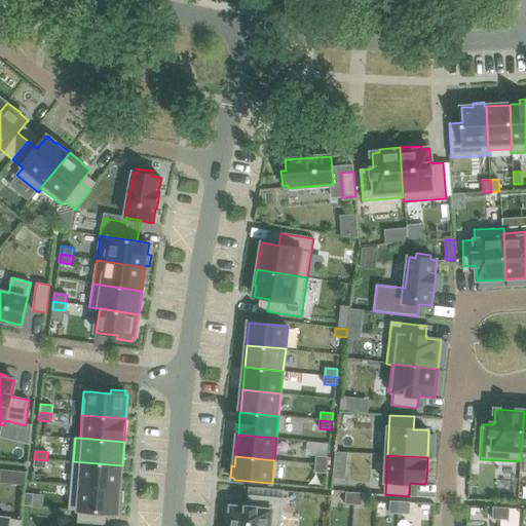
[(316,456),(315,464),(328,465),(329,457),(316,456)]
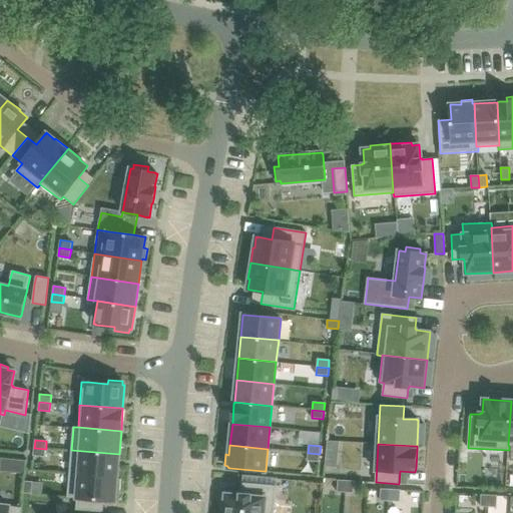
[(34,448),(33,456),(45,457),(46,449),(34,448)]
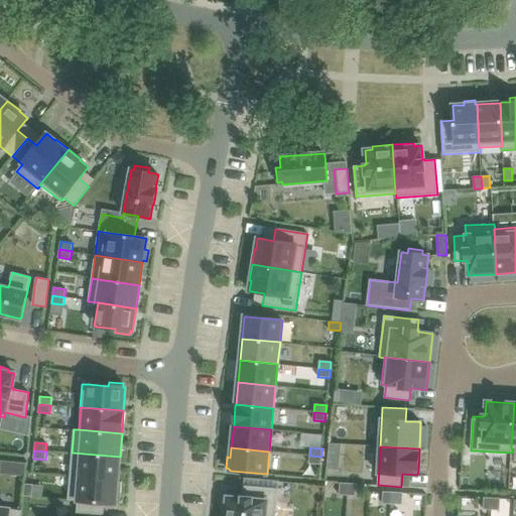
[(72,453),(70,477),(118,480),(120,457),(72,453)]
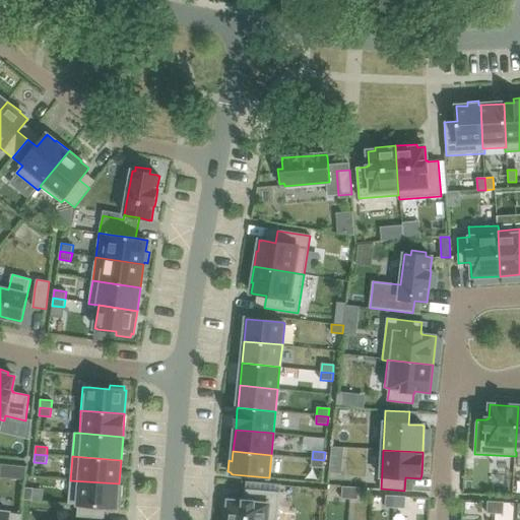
[(312,459),(311,467),(323,468),(324,460),(312,459)]
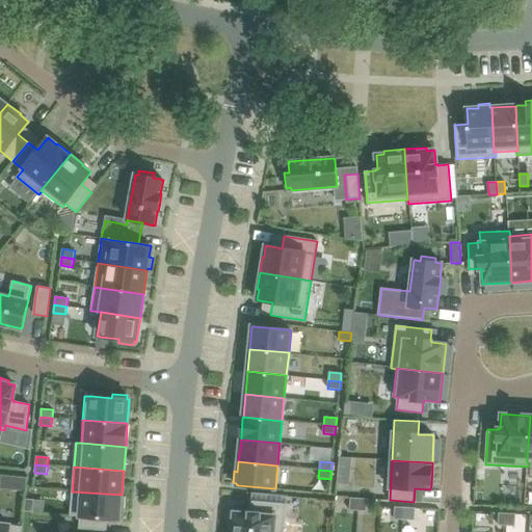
[(17,478),(16,487),(25,488),(26,478),(17,478)]
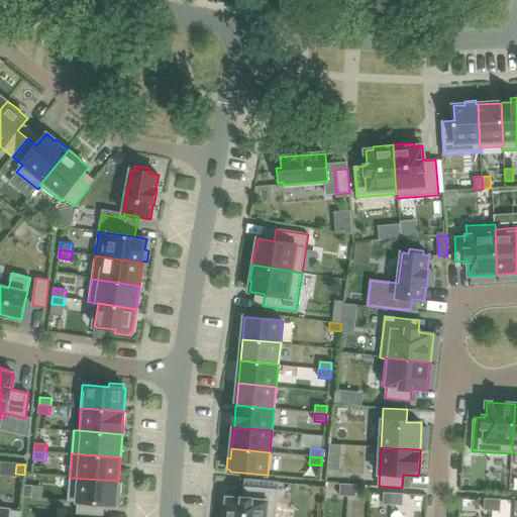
[(70,478),(68,501),(78,502),(104,504),(114,505),(116,505),(117,494),(120,494),(121,483),(118,483),(118,481),(70,478)]
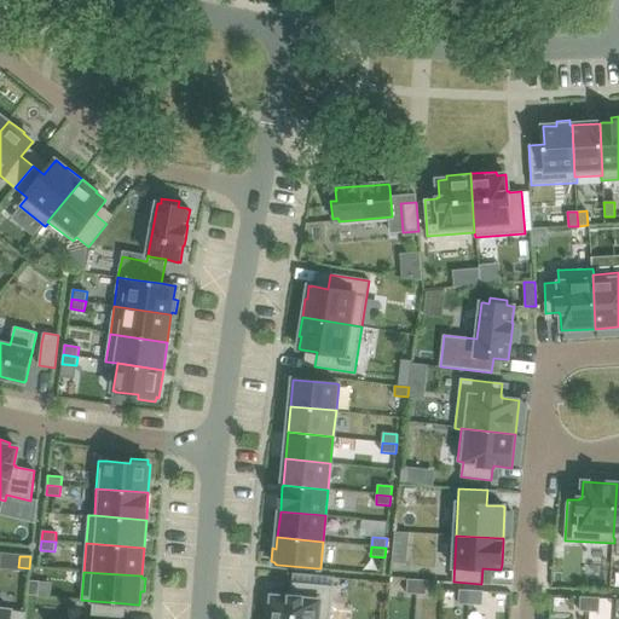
[(408,579),(406,594),(416,594),(417,579),(408,579)]
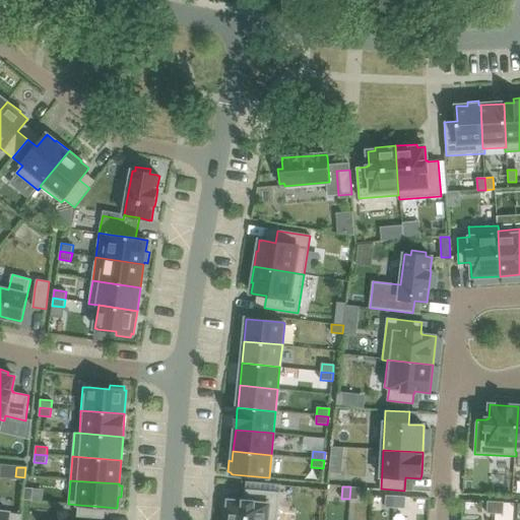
[(350,486),(349,499),(358,500),(359,488),(350,486)]
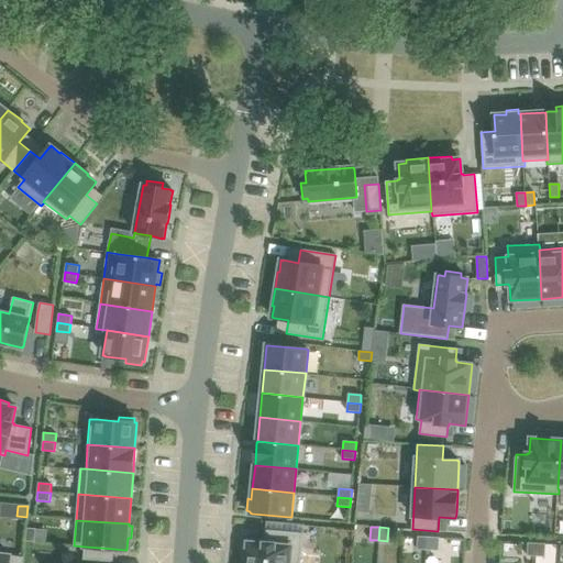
[(26,528),(25,541),(34,542),(36,529),(26,528)]
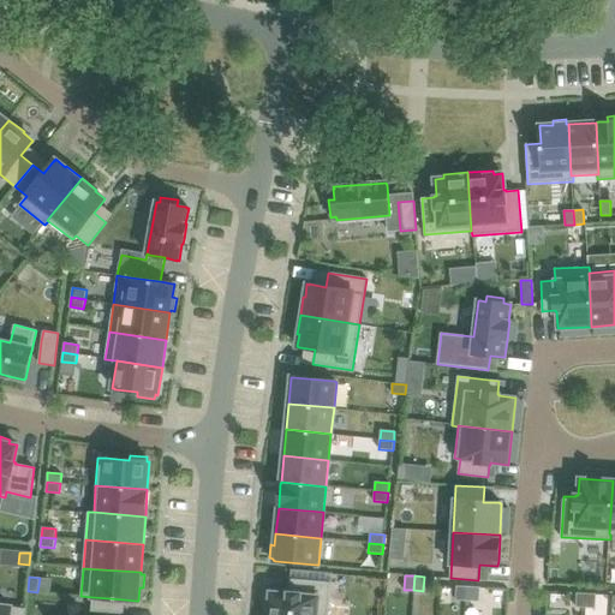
[(266,601),(264,614),(328,614),(332,583),(290,579),(288,592),(287,593),(270,592),(270,601),(266,601)]
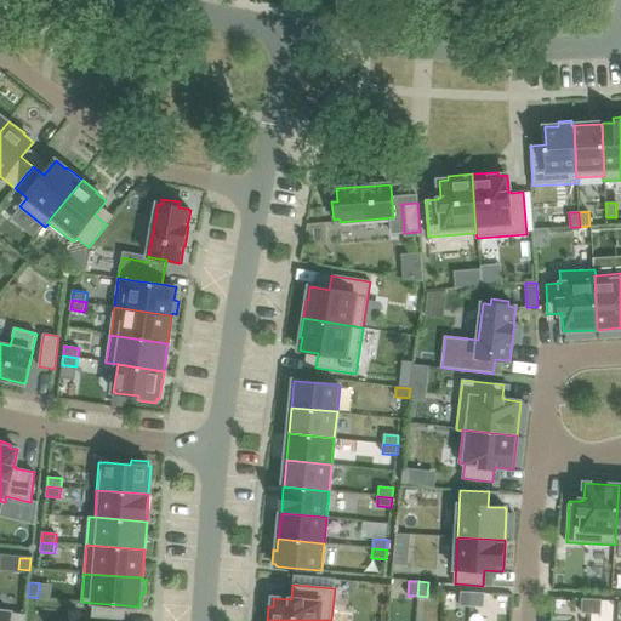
[(461,592),(460,605),(469,607),(471,592),(461,592)]
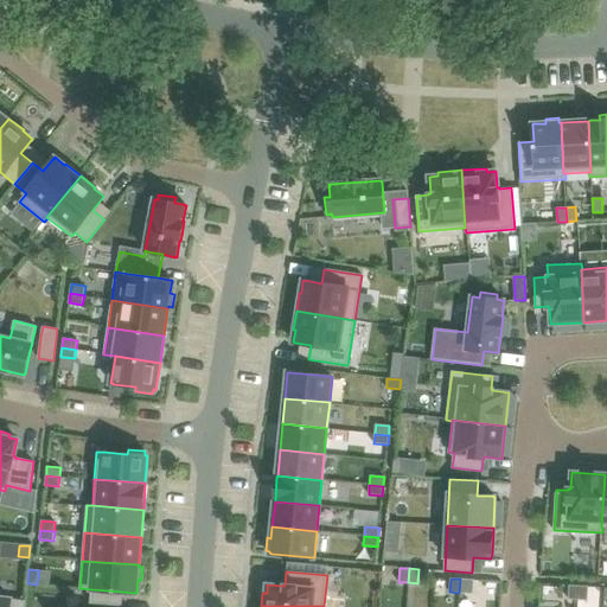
[(460,579),(459,593),(468,593),(470,580),(460,579)]
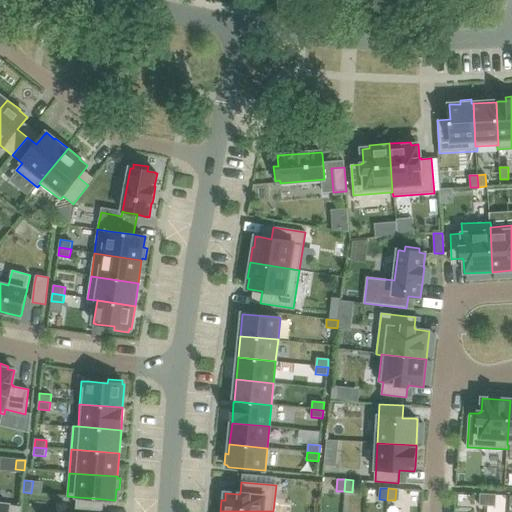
[(480,494),(479,505),(487,506),(488,494),(480,494)]
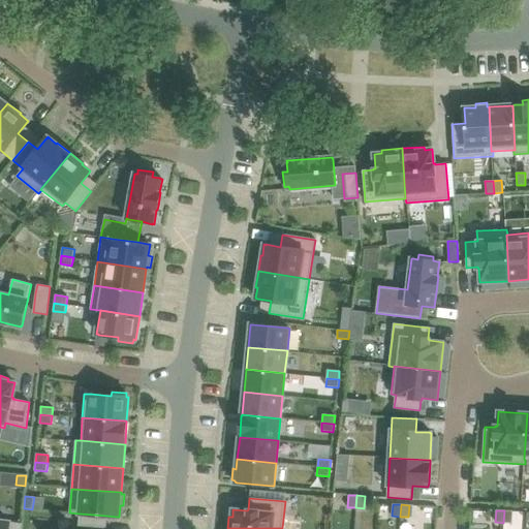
[(504,510),(503,523),(511,523),(512,510),(504,510)]
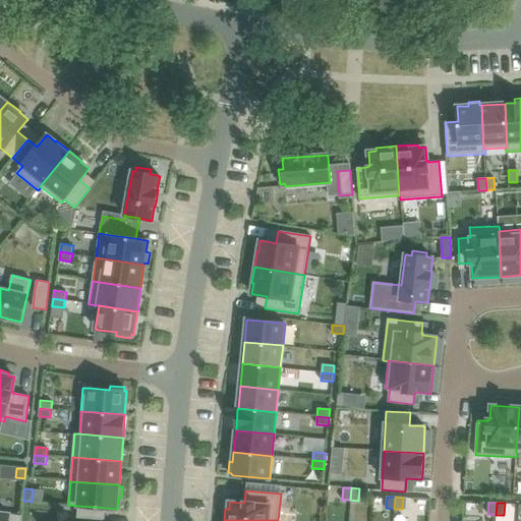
[(78,506),(77,518),(104,520),(105,508),(78,506)]
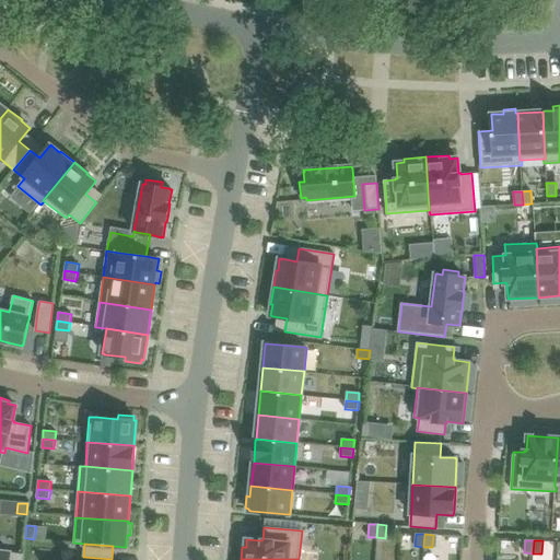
[(0,559),(22,559),(24,555),(0,550),(0,559)]
